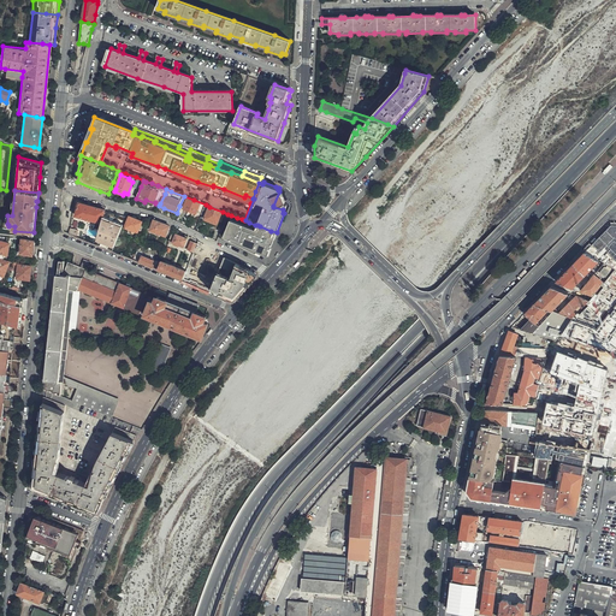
[(280,193),(279,191),(273,206),(273,207),(283,209),(285,203),(284,202),(284,200),(280,193)]
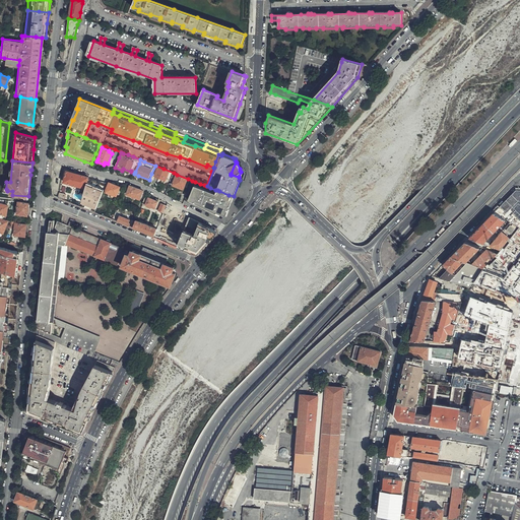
[(166,180),(171,181),(174,173),(164,169),(155,166),(151,174),(155,176),(163,179),(166,181),(166,180)]
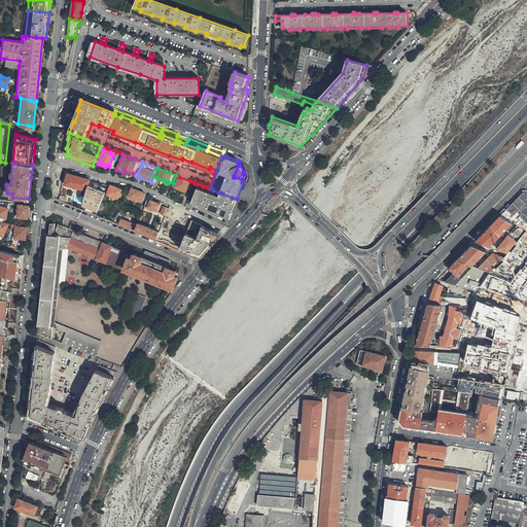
[(90,181),(91,180),(67,174),(67,175),(66,179),(65,185),(88,190),(90,181)]
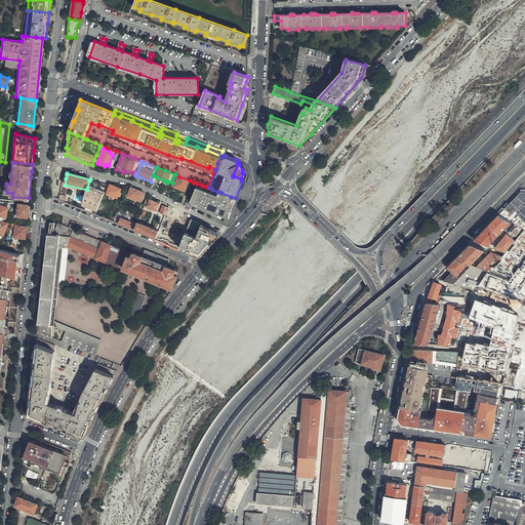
[(190,180),(178,176),(175,185),(174,188),(185,192),(189,183),(190,180)]
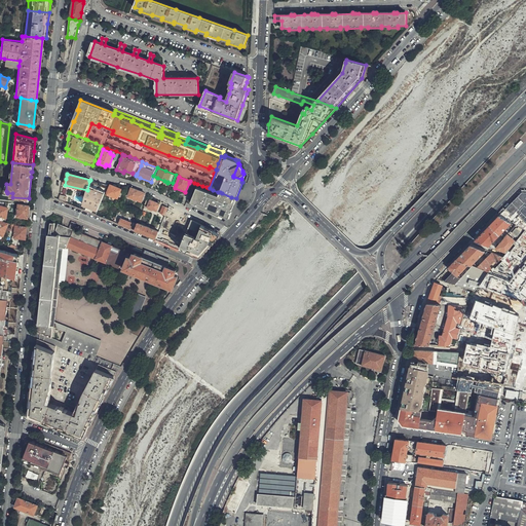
[(105,193),(108,185),(89,181),(87,190),(84,201),(83,202),(88,204),(94,207),(99,209),(102,201),(105,193)]
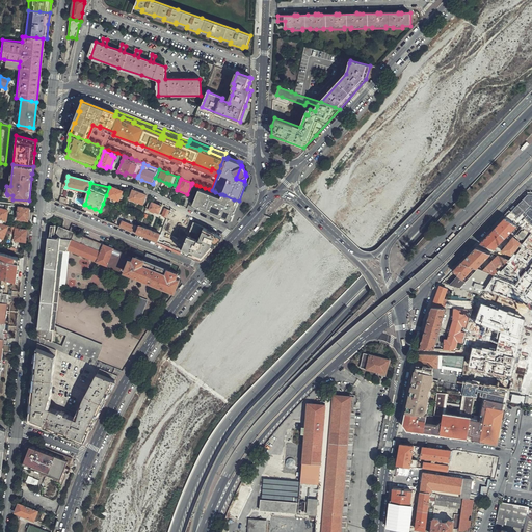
[(149,196),(111,187),(97,218),(118,227),(122,217),(139,221),(149,196)]
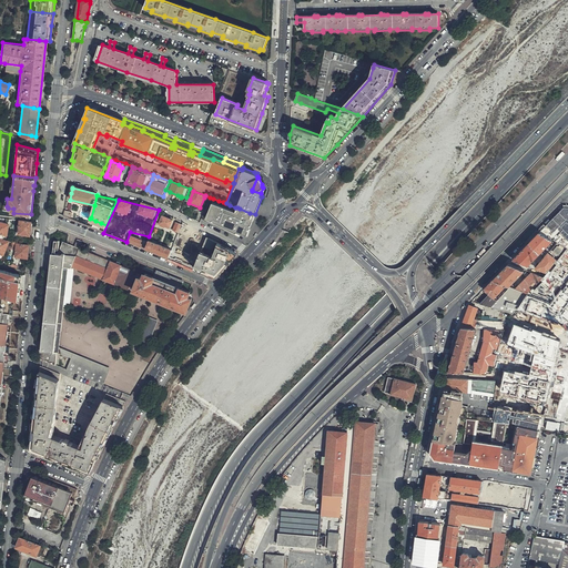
[(255,214),(237,208),(235,212),(213,203),(206,219),(212,221),(233,231),(237,233),(243,236),(244,234),(246,235),(247,234),(255,214)]
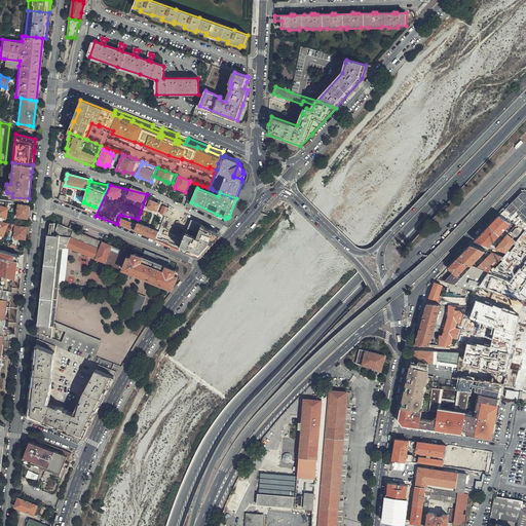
[(525,192),(522,193),(500,215),(525,229),(525,192)]
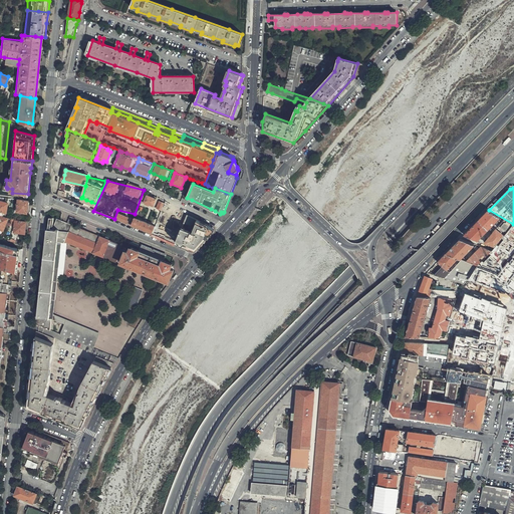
[(145,194),(141,203),(145,204),(153,208),(156,200),(149,196),(145,194)]
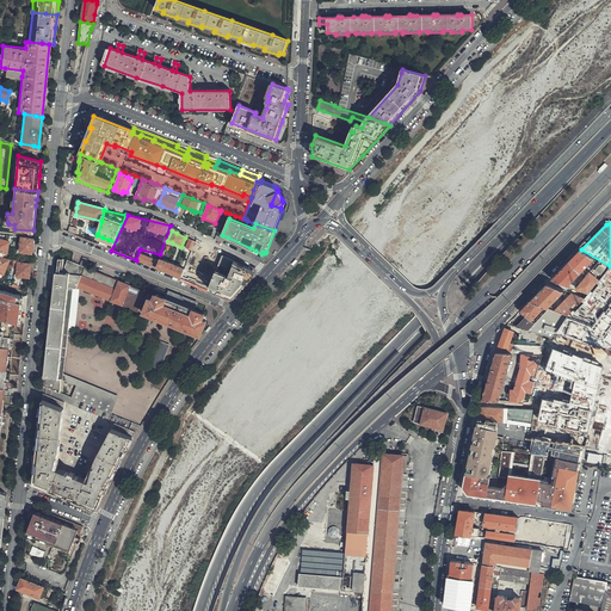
[(19,252),(31,253),(32,239),(20,238),(19,252)]
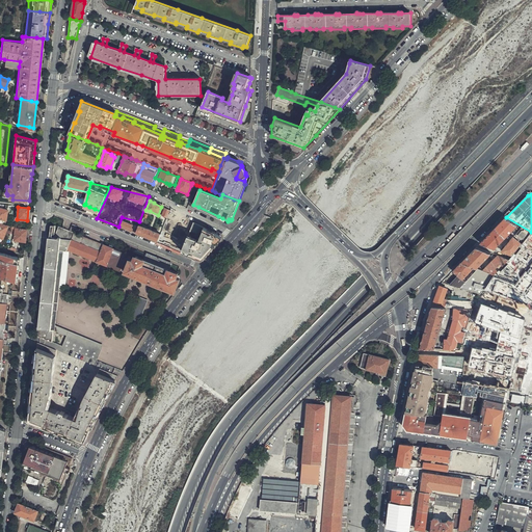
[(162,216),(167,218),(170,211),(165,209),(162,216)]
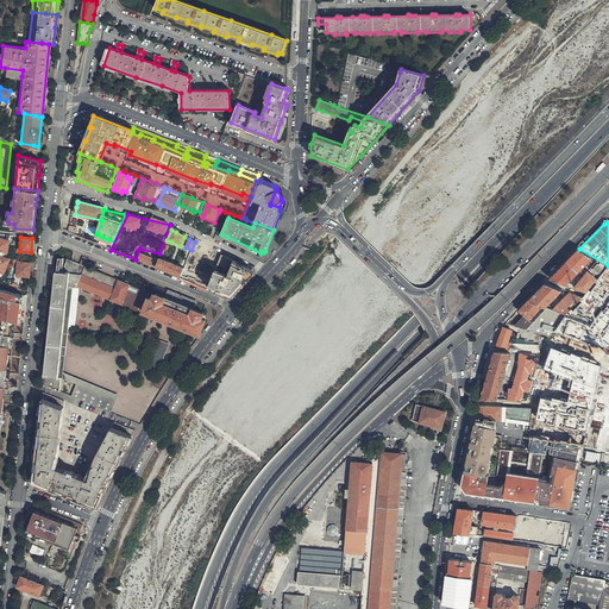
[(217,262),(219,263),(223,255),(223,253),(205,245),(195,242),(192,250),(200,253),(217,262)]
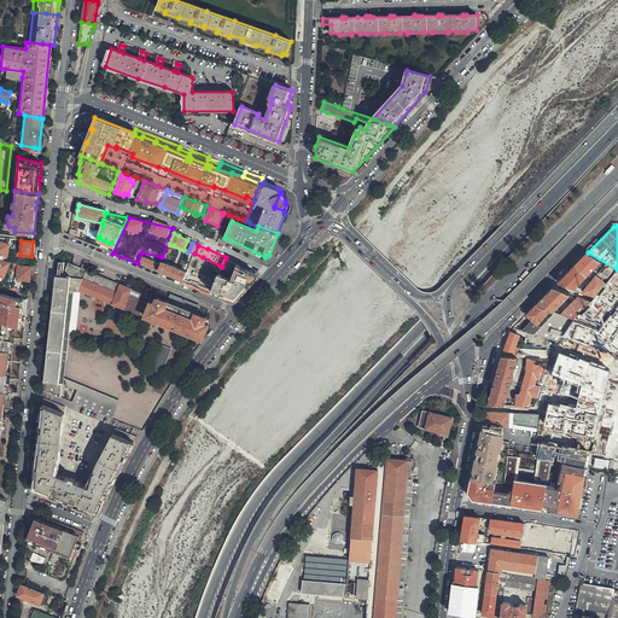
[(219,269),(168,248),(161,263),(161,266),(158,270),(210,292),(219,269)]
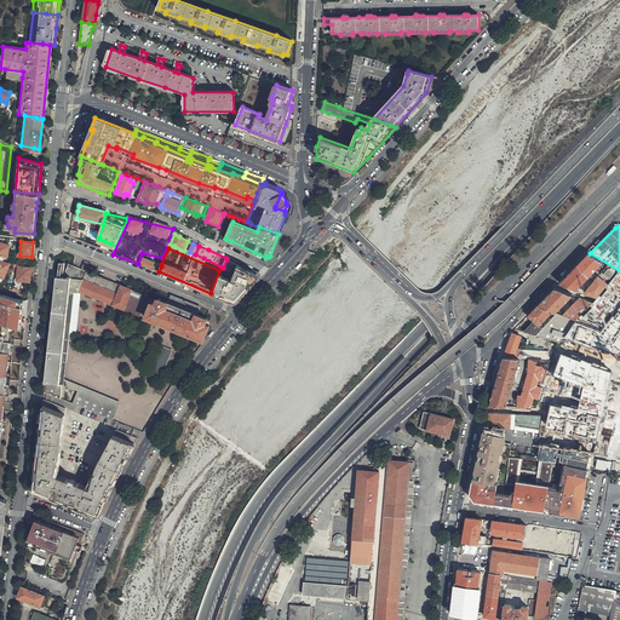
[(583,260),(577,265),(589,276),(603,262),(589,253),(583,260)]
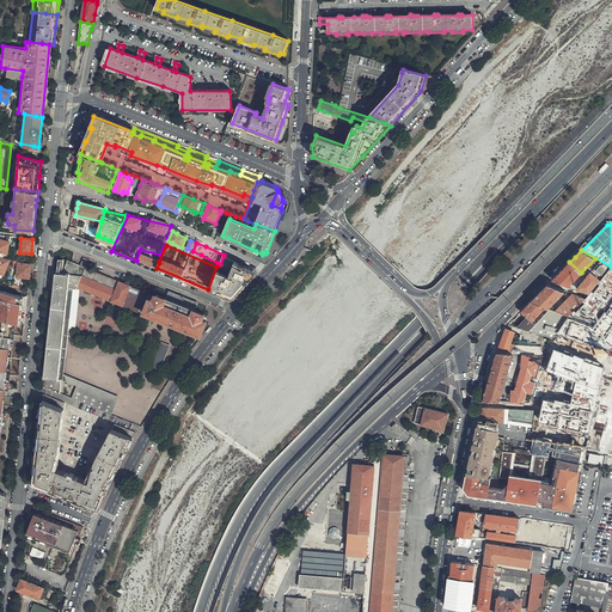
[(146,264),(157,268),(159,263),(159,261),(155,259),(154,261),(141,255),(139,261),(146,264)]
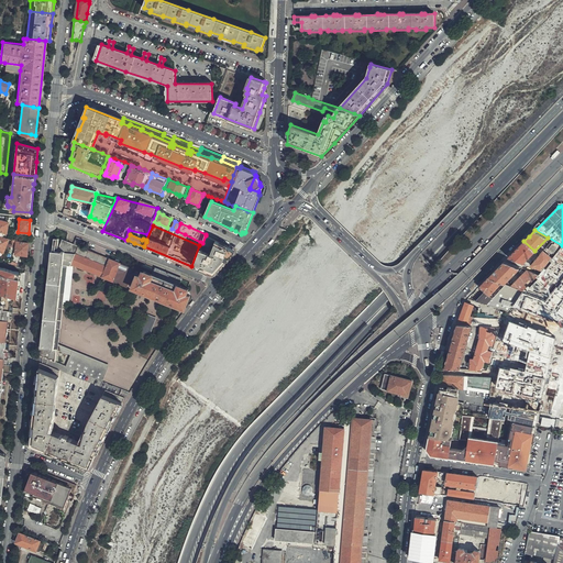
[(197,257),(192,266),(203,271),(211,273),(213,268),(219,271),(220,269),(221,265),(223,266),(224,262),(227,262),(228,257),(230,258),(230,253),(232,254),(231,249),(222,244),(206,235),(202,243),(199,252),(197,257)]
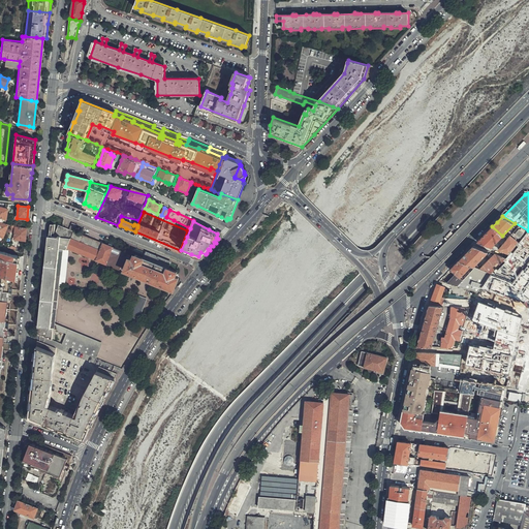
[(70,229),(62,226),(59,225),(56,234),(54,236),(49,236),(48,247),(48,250),(44,279),(39,327),(37,325),(37,334),(53,340),(54,334),(55,323),(55,318),(59,284),(61,267),(68,249),(78,252),(105,263),(120,270),(121,269),(124,270),(153,282),(175,290),(180,279),(175,277),(179,266),(160,258),(146,252),(144,258),(135,255),(133,258),(126,255),(127,252),(103,243),(93,239),(76,231),(70,229)]
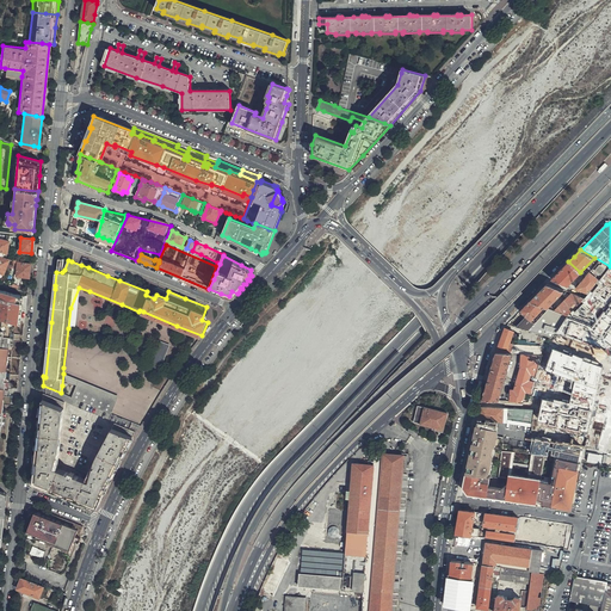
[(580,272),(568,261),(562,269),(551,279),(567,285),(580,272)]
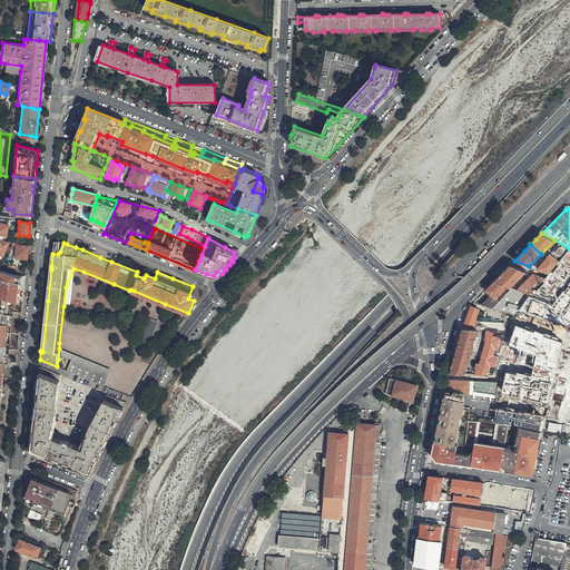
[(27,258),(29,246),(16,245),(15,257),(27,258)]
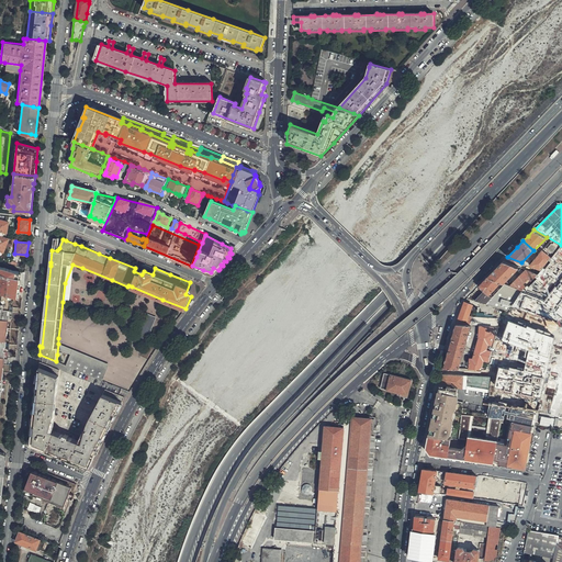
[(557,247),(551,243),(547,248),(552,253),(557,247)]
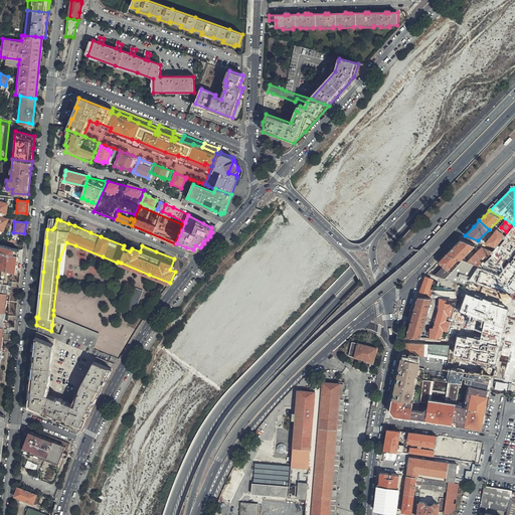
[(496,247),(505,235),(497,228),(485,243),(496,247)]
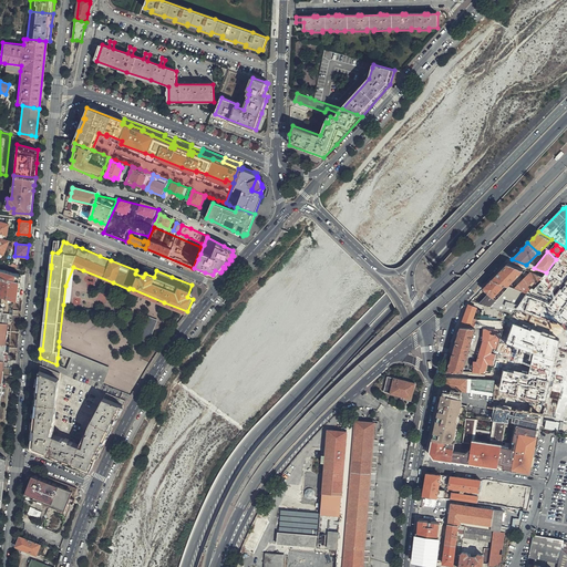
[(502,269),(492,280),(505,285),(508,286),(524,269),(508,264),(502,269)]
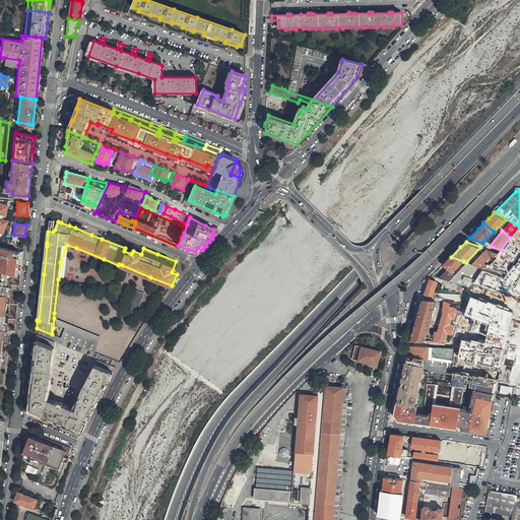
[(0,269),(13,273),(17,275),(18,262),(19,253),(0,247),(0,269)]
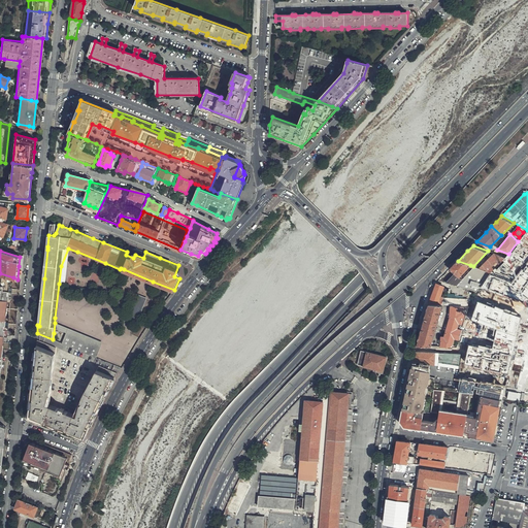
[(494,253),(479,268),(490,272),(494,268),(492,266),(497,261),(499,263),(505,257),(494,253)]
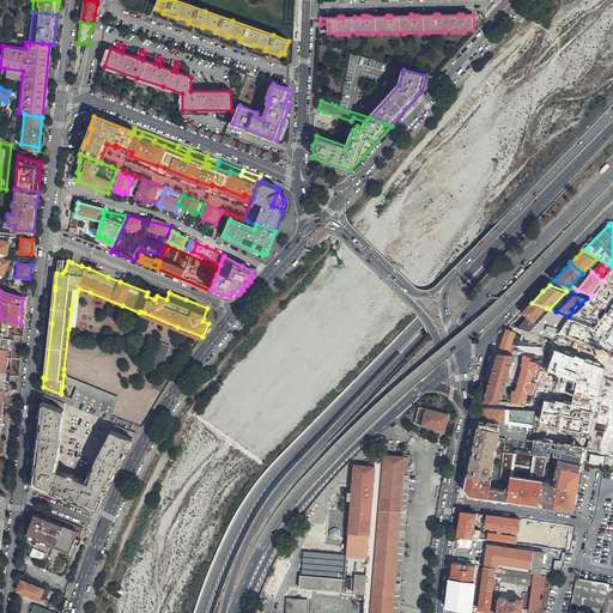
[(525,309),(522,313),(527,317),(533,322),(534,321),(546,308),(532,303),(525,309)]
